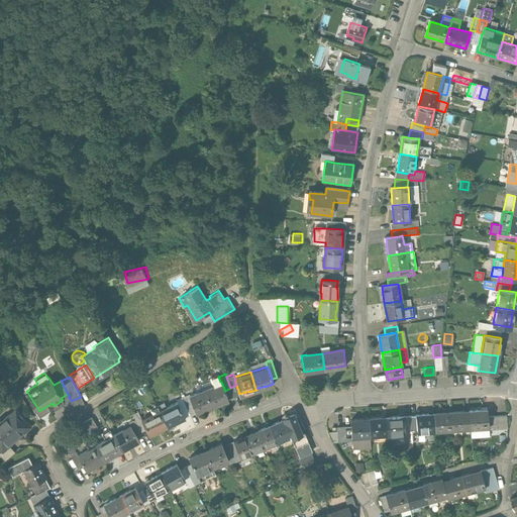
[(220,382),(205,388),(211,404),(220,401),(220,402),(228,399),(225,391),(221,382),(220,382)]
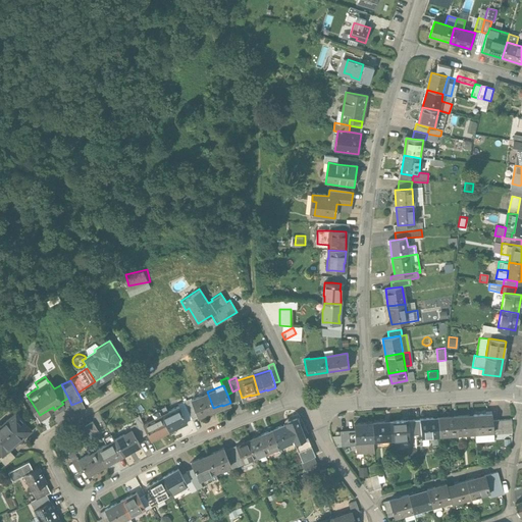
[(191,398),(197,414),(206,411),(206,412),(213,409),(213,408),(207,392),(191,398)]
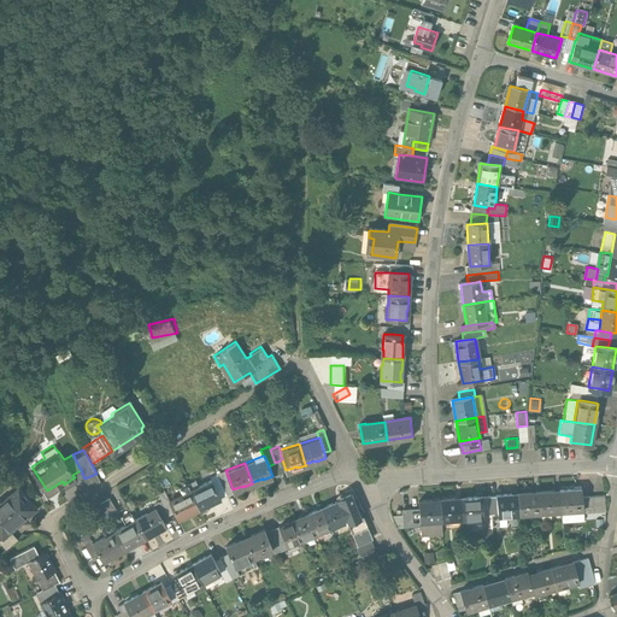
[(225,469),(217,472),(225,493),(233,489),(225,470),(225,469)]
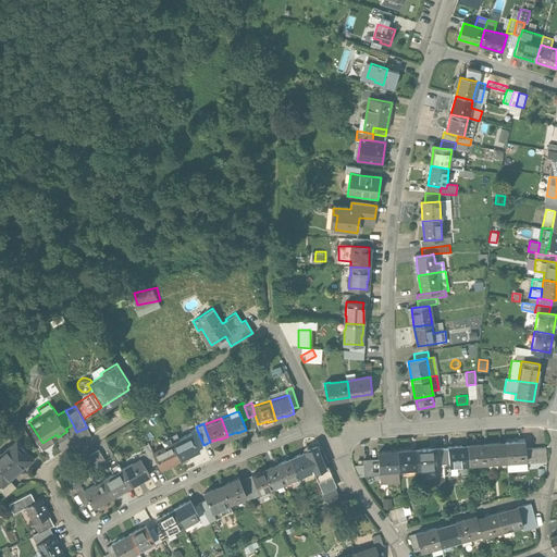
[(203,445),(196,426),(189,430),(190,432),(198,447),(203,445)]
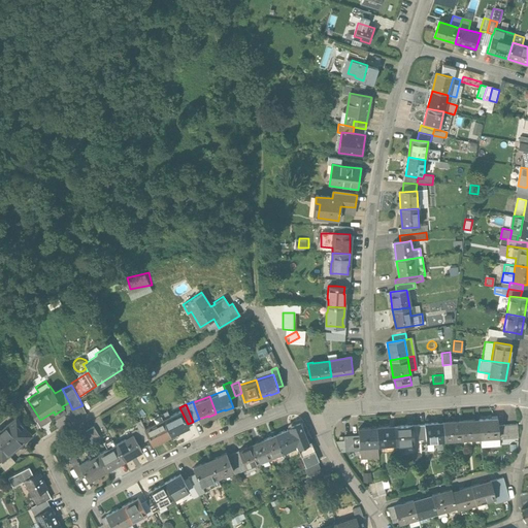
[(180,409),(169,415),(169,416),(163,419),(170,434),(182,428),(182,427),(188,424),(180,409)]
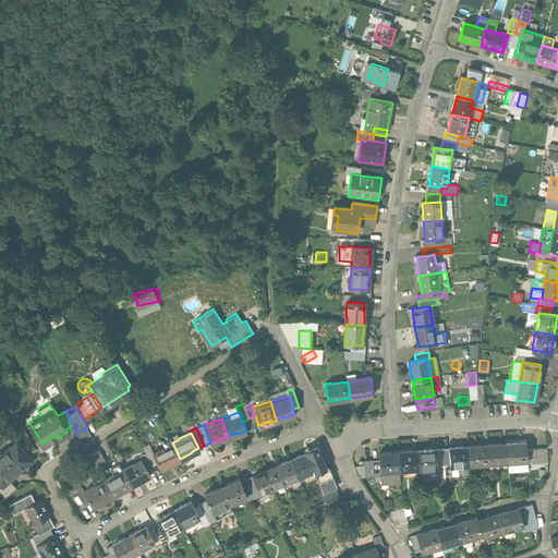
[(169,436),(161,440),(164,445),(153,450),(158,461),(160,466),(168,463),(168,464),(180,459),(172,443),(169,436)]
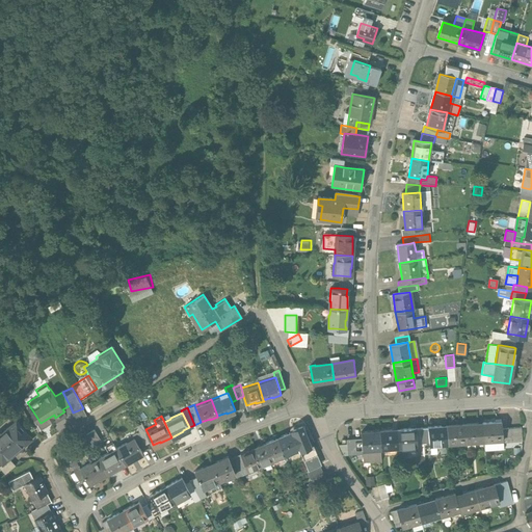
[(16,418),(0,430),(0,458),(1,460),(8,454),(21,444),(22,445),(26,441),(19,431),(24,427),(16,418)]
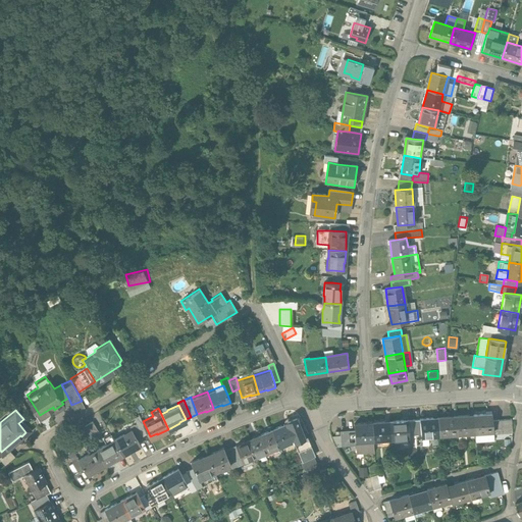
[(141,419),(138,412),(133,415),(136,421),(142,434),(148,431),(143,421),(142,419),(141,419)]
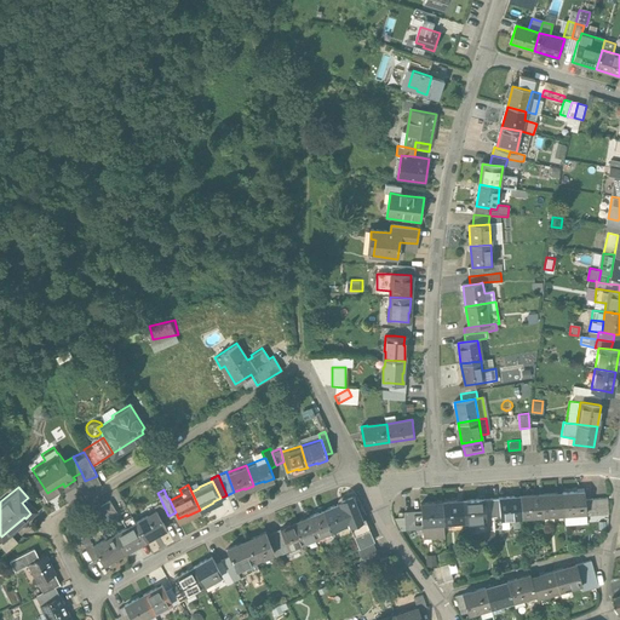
[(584,491),(562,492),(563,512),(586,511),(585,498),(584,491)]
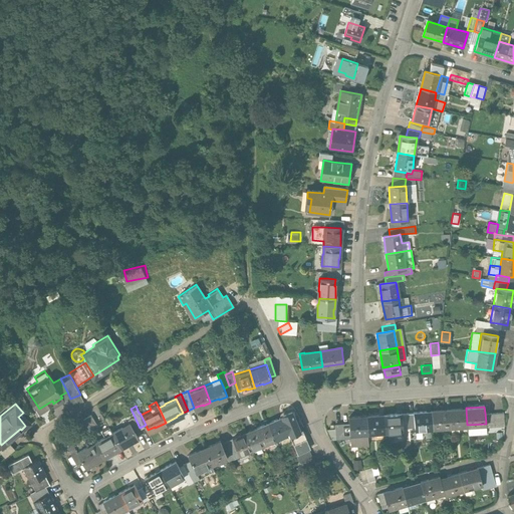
[(466,408),(448,409),(450,427),(467,425),(466,408)]
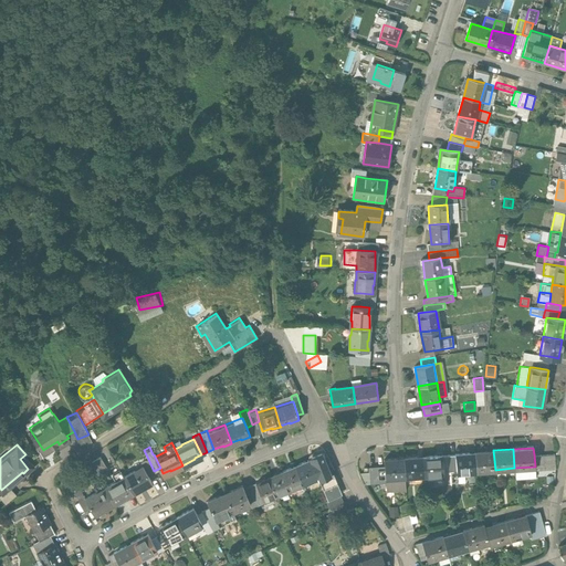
[(493,450),(474,452),(475,471),(495,470),(493,450)]
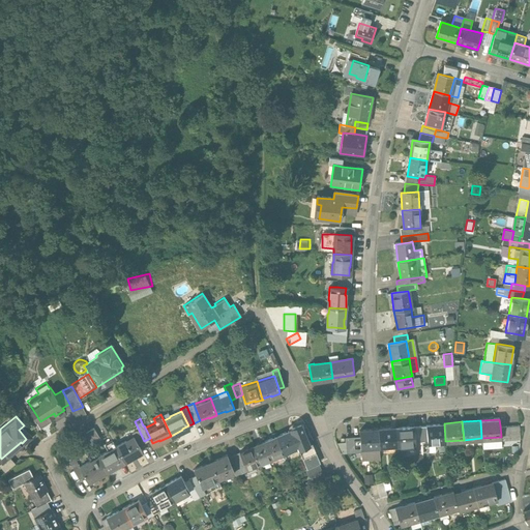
[(291,430),(276,435),(284,451),(297,446),(296,443),(307,438),(300,422),(291,427),(290,427),(290,428),(290,429),(291,430)]
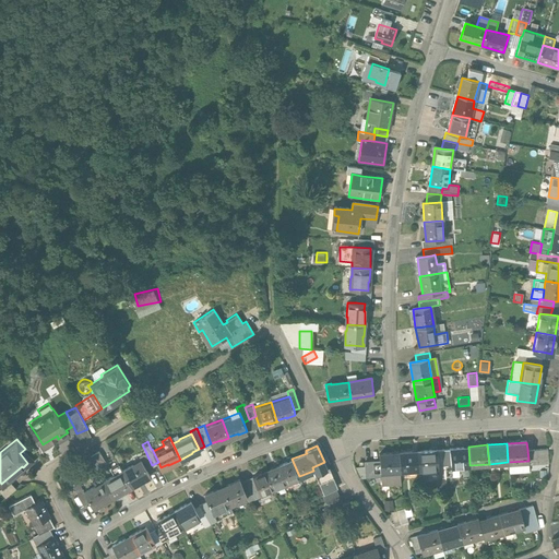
[(468,447),(450,448),(450,449),(452,475),(452,479),(455,478),(459,476),(461,474),(461,471),(461,466),(470,465),(468,447)]
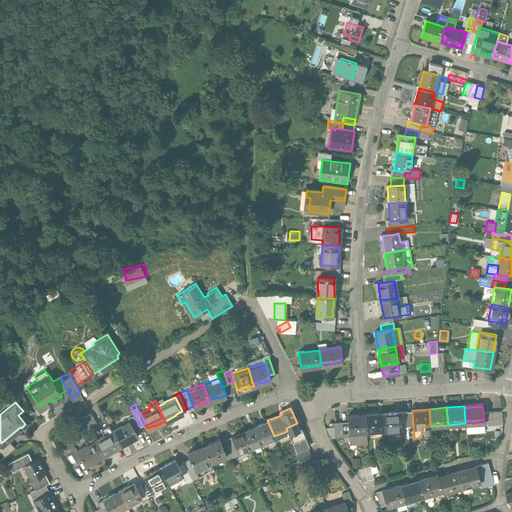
[(90,411),(81,416),(87,427),(96,421),(90,411)]
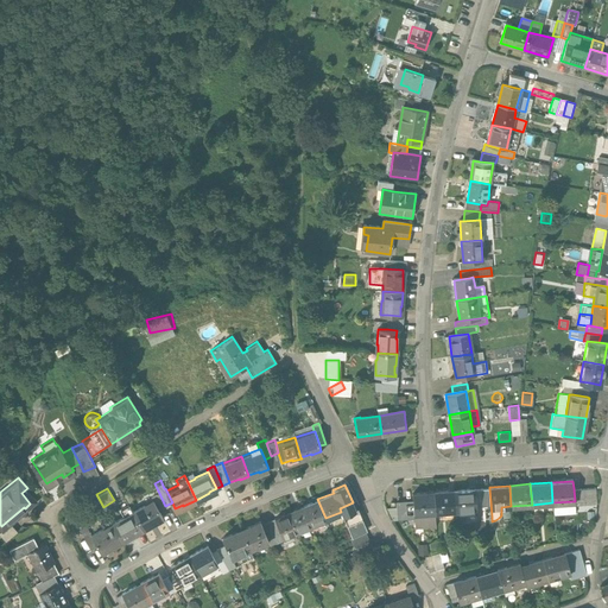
[(475,488),(454,489),(455,517),(467,517),(467,510),(474,510),(476,508),(475,489),(475,488)]
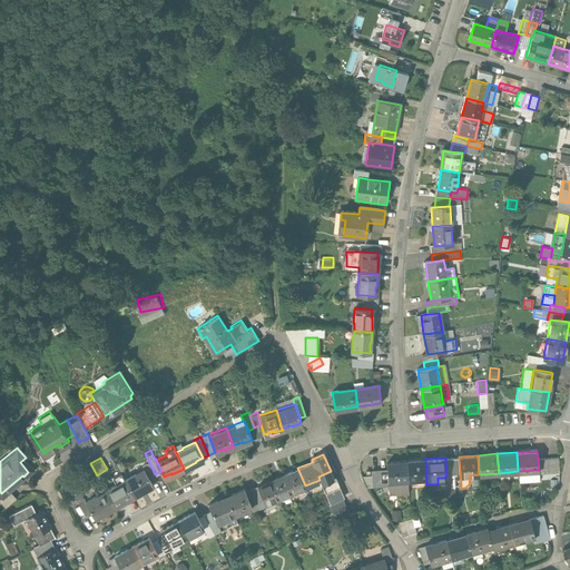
[(461,484),(459,458),(450,458),(453,485),(461,484)]
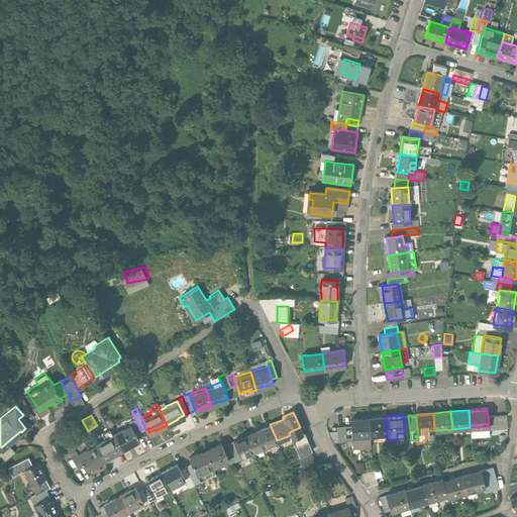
[(386,416),(369,418),(370,435),(376,435),(377,442),(388,441),(387,439),(386,416)]
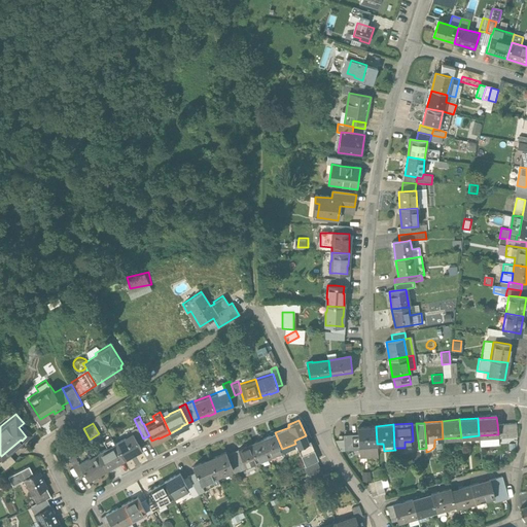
[(137,425),(131,428),(133,432),(138,441),(143,438),(137,425)]
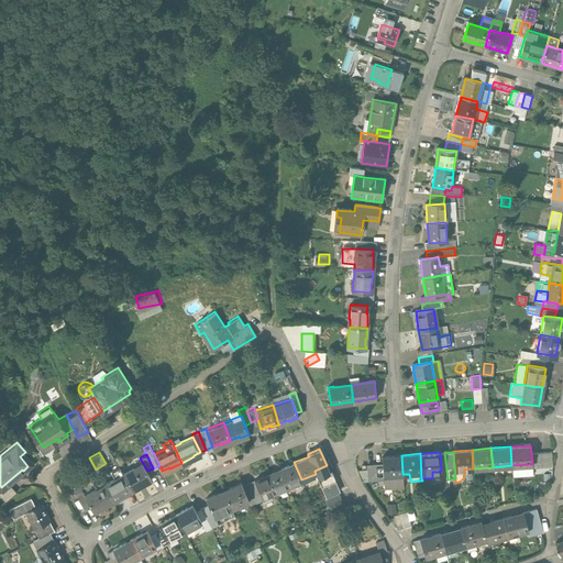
[(401,455),(383,456),(383,463),(384,478),(385,488),(404,486),(403,474),(401,455)]
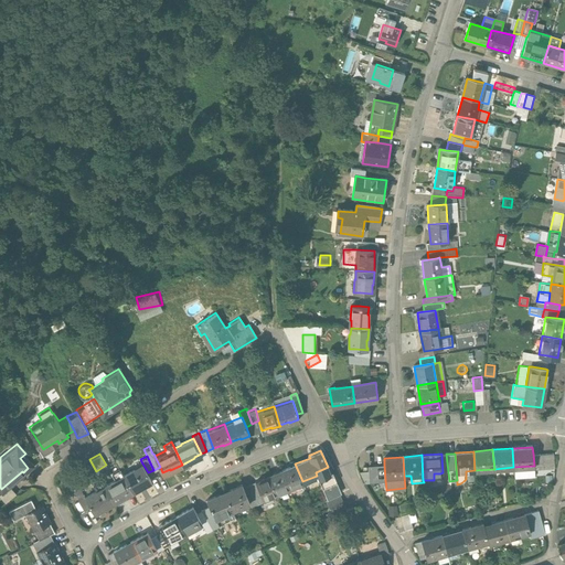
[(142,464),(135,468),(135,467),(123,473),(124,476),(131,490),(139,486),(139,487),(152,480),(148,472),(142,464)]
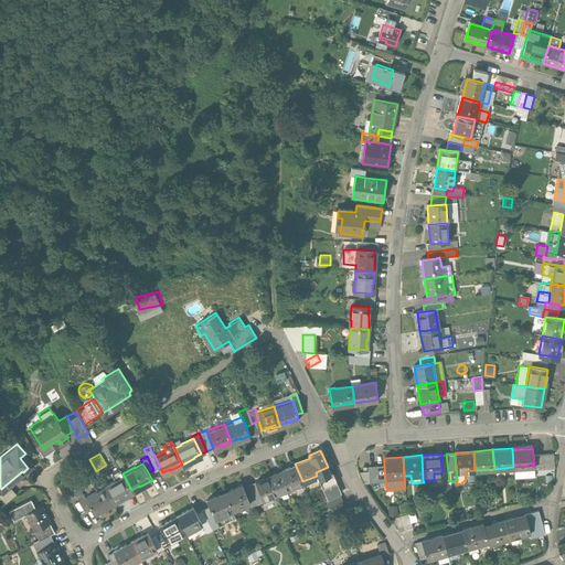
[(295,464),(281,470),(289,487),(302,481),(295,464)]
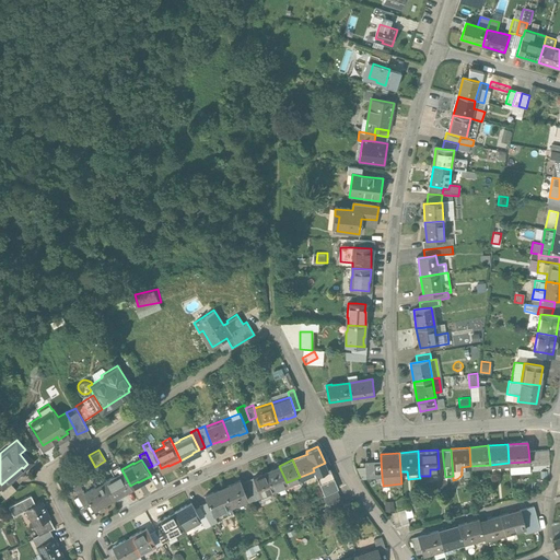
[(381,461),(366,462),(368,477),(382,476),(381,461)]
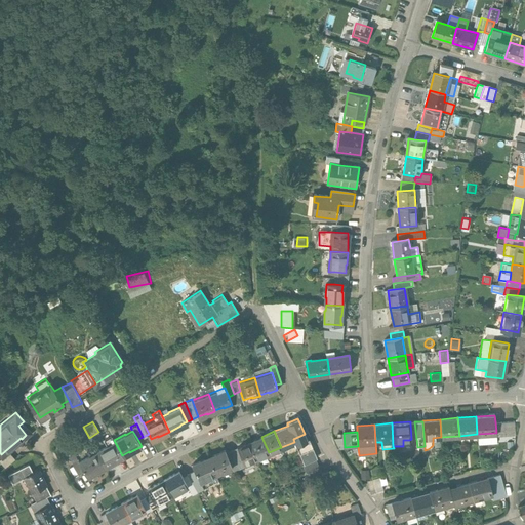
[(305,434),(293,439),(294,442),(304,463),(315,458),(307,440),(305,434)]
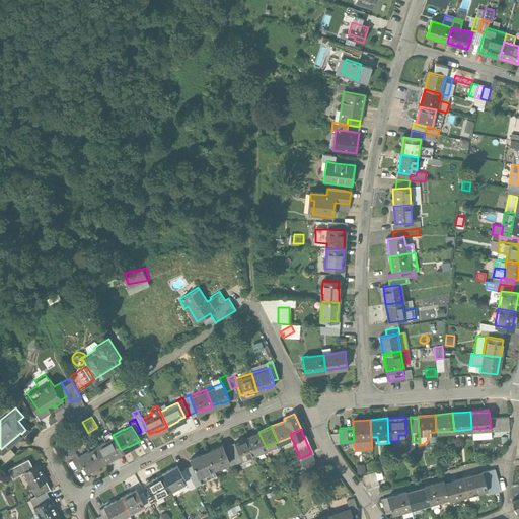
[(113,435),(109,430),(102,434),(105,440),(95,445),(103,460),(109,456),(109,457),(122,451),(121,450),(114,437),(113,435)]
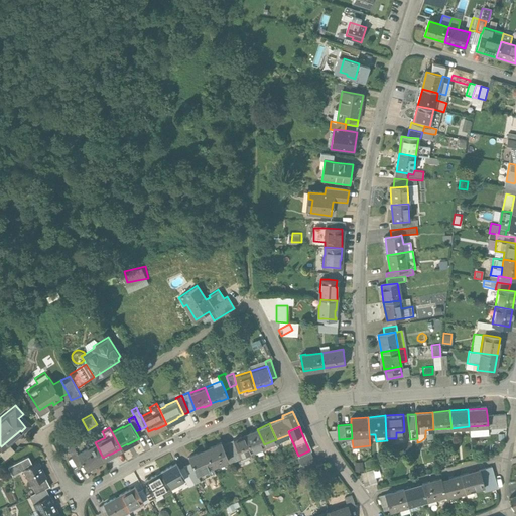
[(264,444),(257,429),(245,434),(252,449),(264,444)]
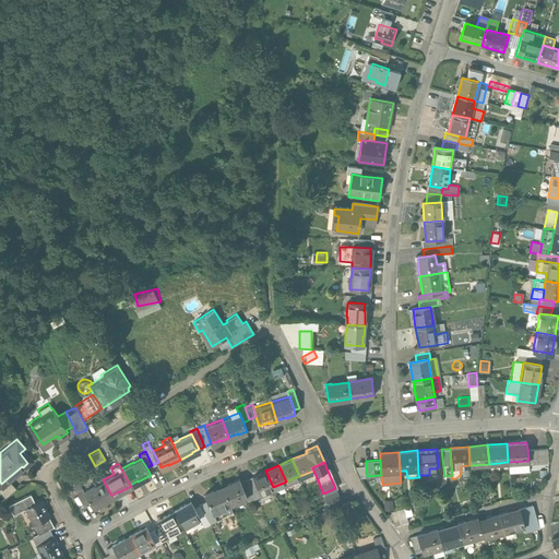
[(265,471),(252,476),(259,492),(265,490),(273,487),(265,471)]
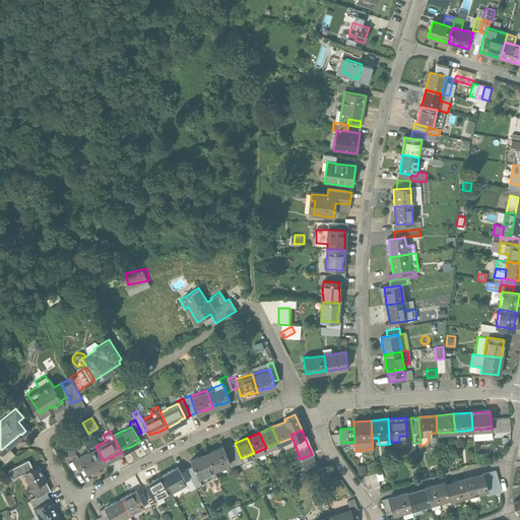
[(92,440),(84,444),(88,450),(77,456),(82,465),(85,471),(92,467),(92,468),(104,462),(104,461),(95,446),(92,440)]
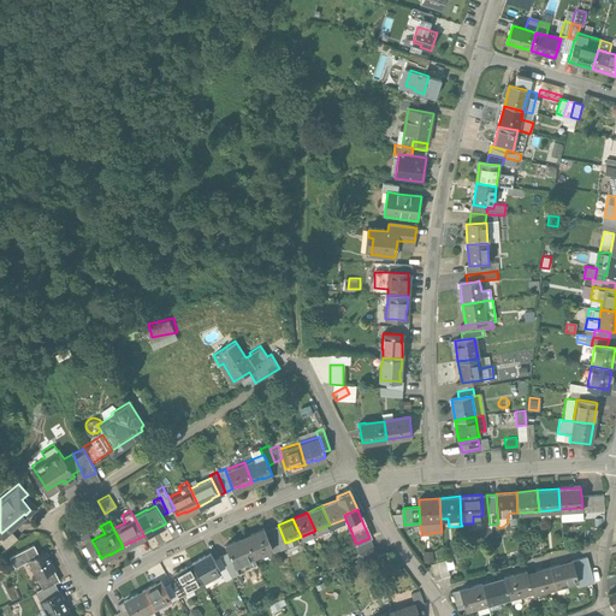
[(278,525),(271,527),(280,549),(286,546),(278,525)]
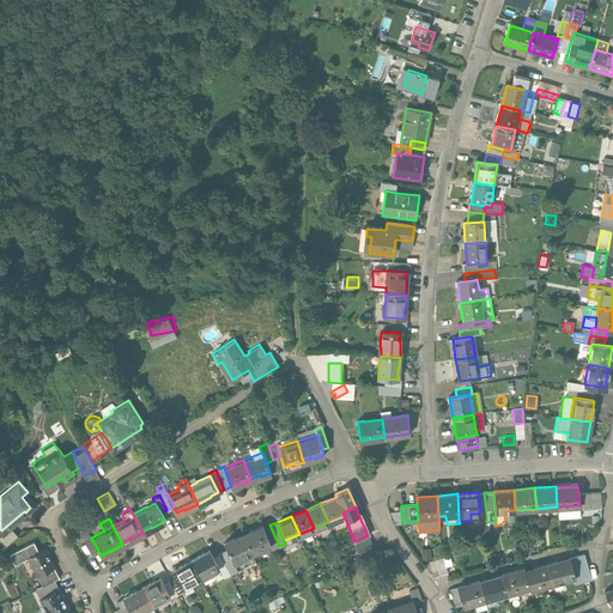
[(1,530),(0,532),(0,536),(5,542),(17,533),(10,523),(1,530)]
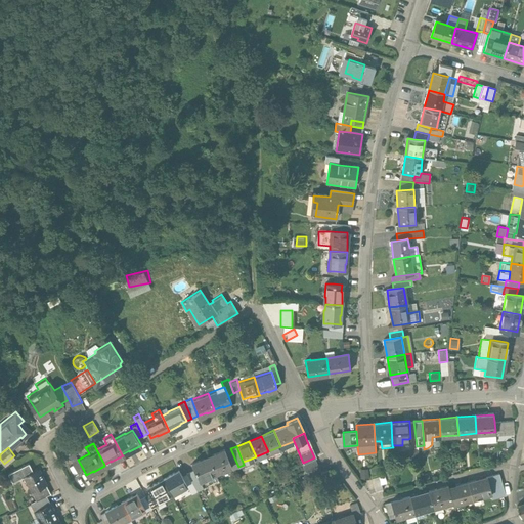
[(224,448),(215,452),(215,451),(208,454),(208,455),(215,472),(230,466),(225,450),(224,448)]
